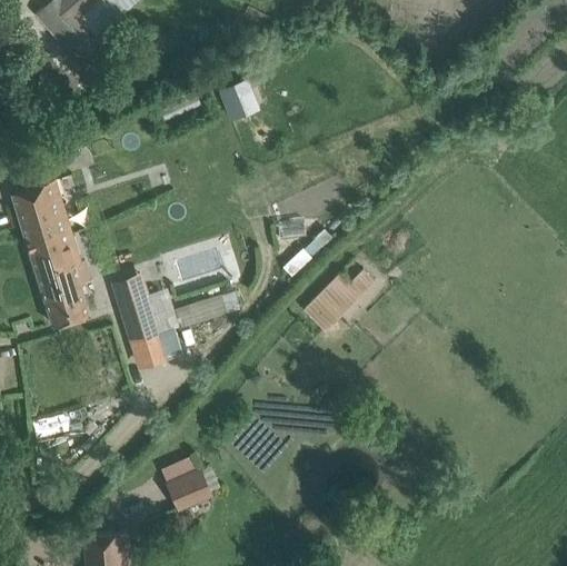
[(51,0),(35,15),(80,68),(106,47),(66,0),(51,0)]
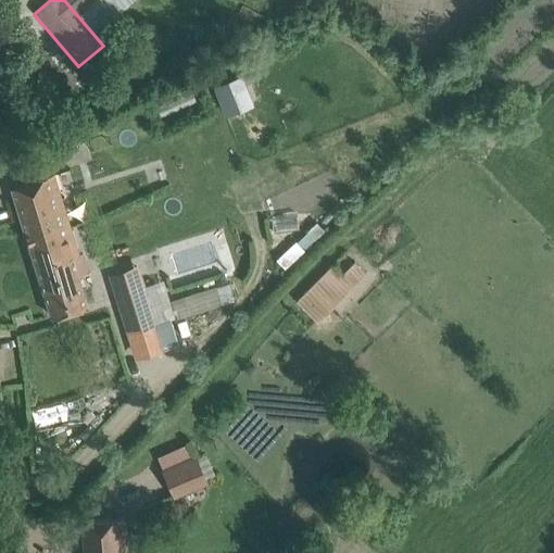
[(216,87),(227,118),(252,110),(241,78),(216,87)]
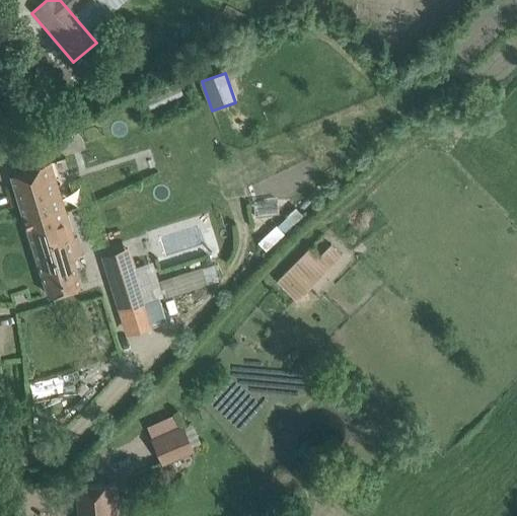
[(145,111),(185,98),(179,83),(140,95),(145,111)]
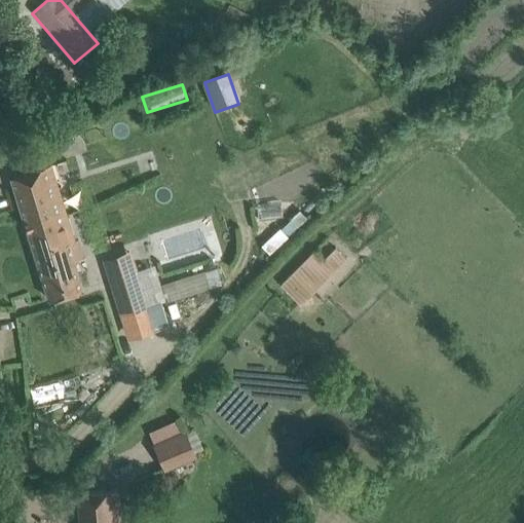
[(50,143),(40,148),(45,159),(55,153),(50,143)]
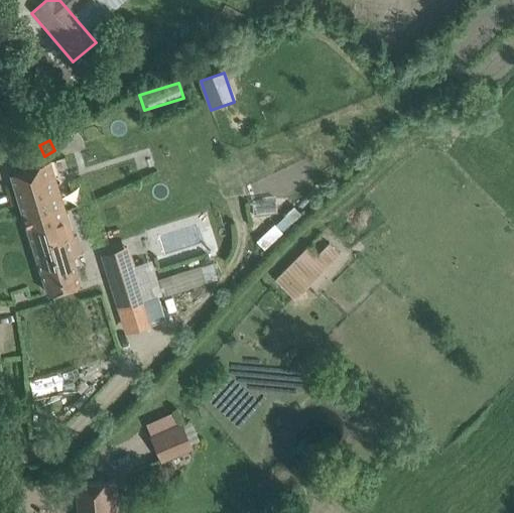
[(47,163),(9,175),(46,296),(79,286),(70,258),(80,255),(76,241),(72,242),(47,163)]
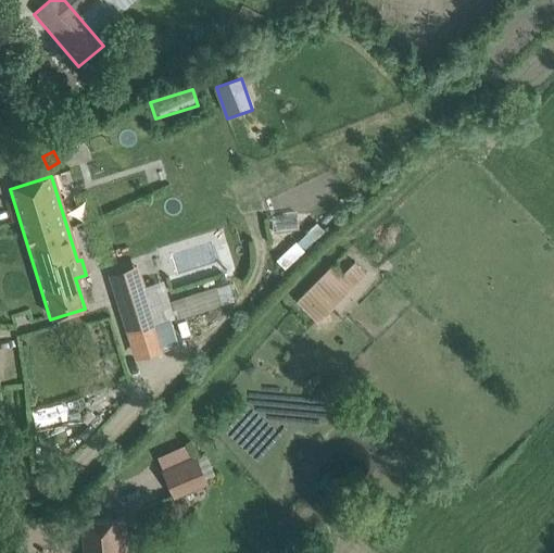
[(315,325),(364,276),(352,265),(340,277),(330,267),(294,304),(315,325)]
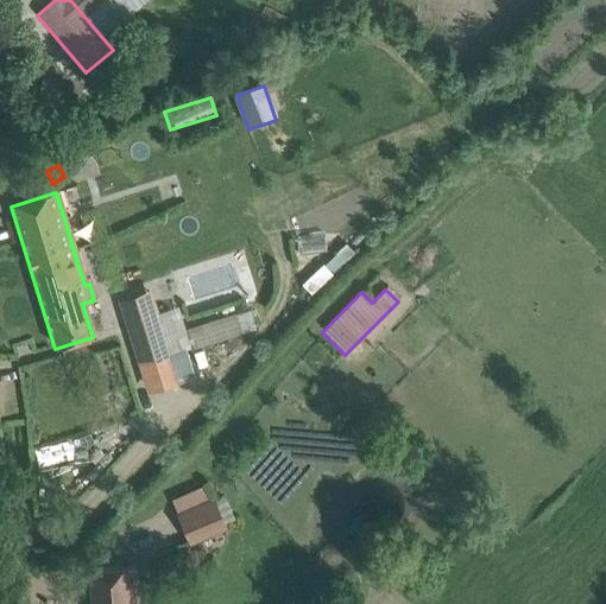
[(122,318),(137,366),(168,357),(155,309),(122,318)]
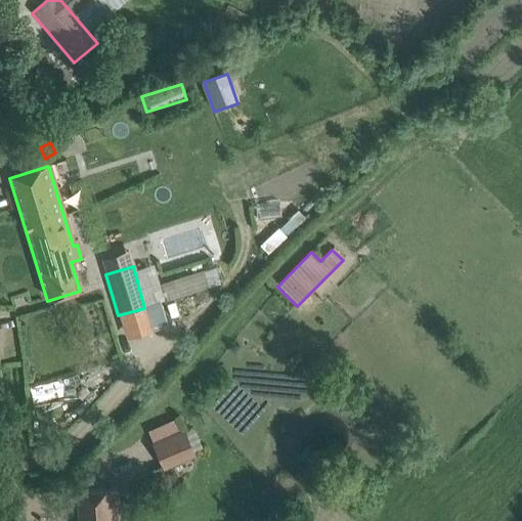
[(182,433),(151,446),(162,470),(192,457),(182,433)]
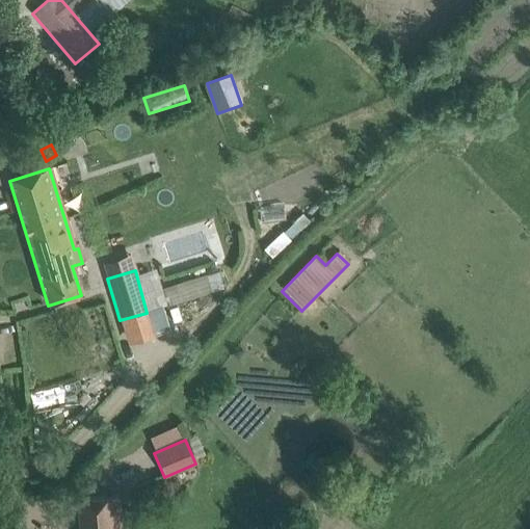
[(120,528),(116,497),(76,500),(78,528),(120,528)]
